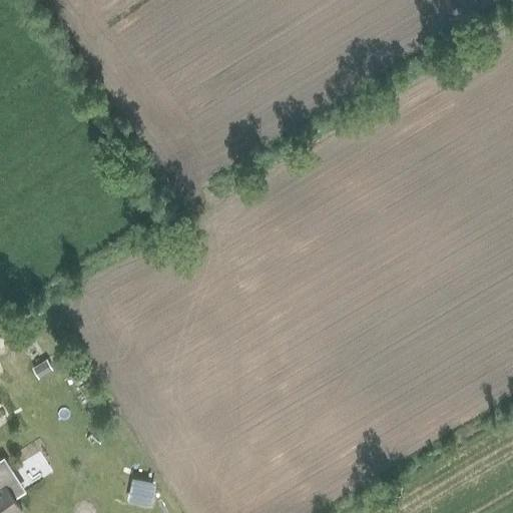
[(47,358),(32,367),(39,378),(53,370),(47,358)]
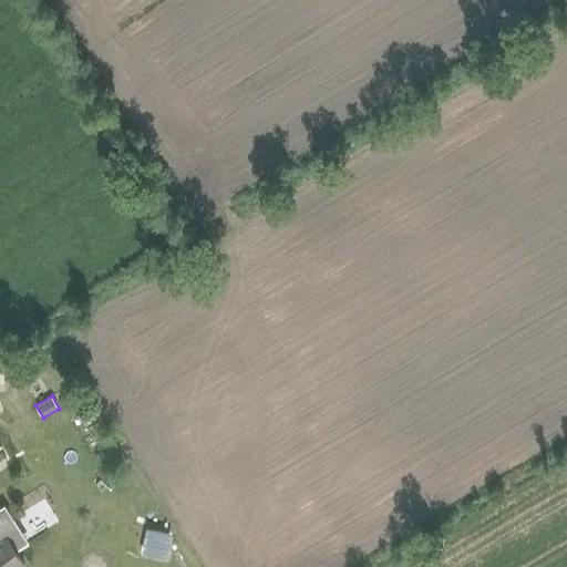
[(0,473),(14,464),(0,442),(0,473)]
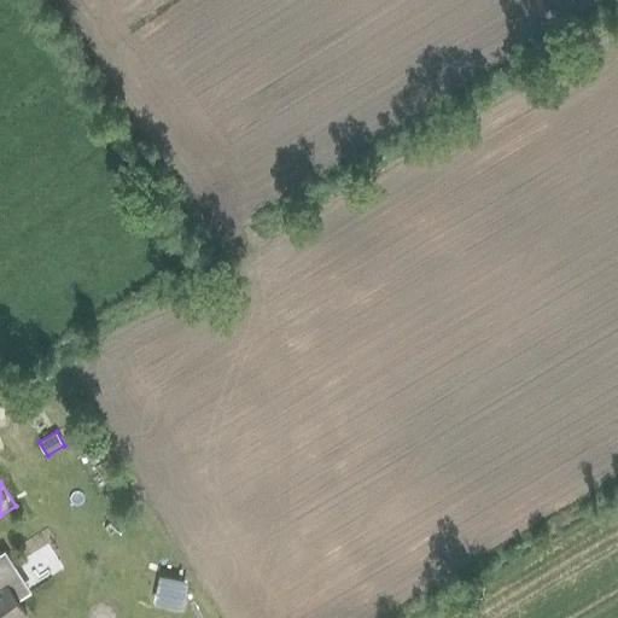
[(29,566),(40,560),(30,546),(21,553),(29,566)]
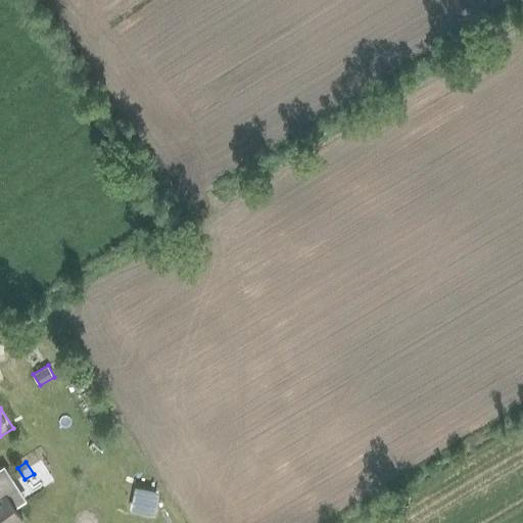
[(0,522),(17,522),(22,520),(7,495),(16,490),(17,492),(18,492),(4,469),(0,471),(0,522)]
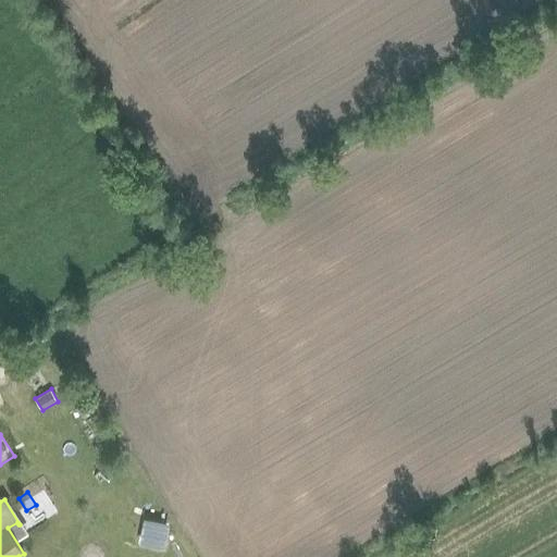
[(153,522),(149,549),(164,552),(169,524),(153,522)]
